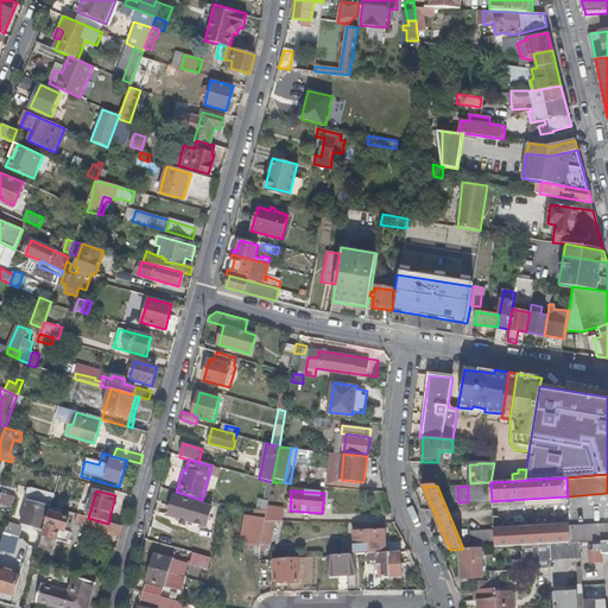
[(0,502),(12,506),(14,496),(0,492),(0,502)]
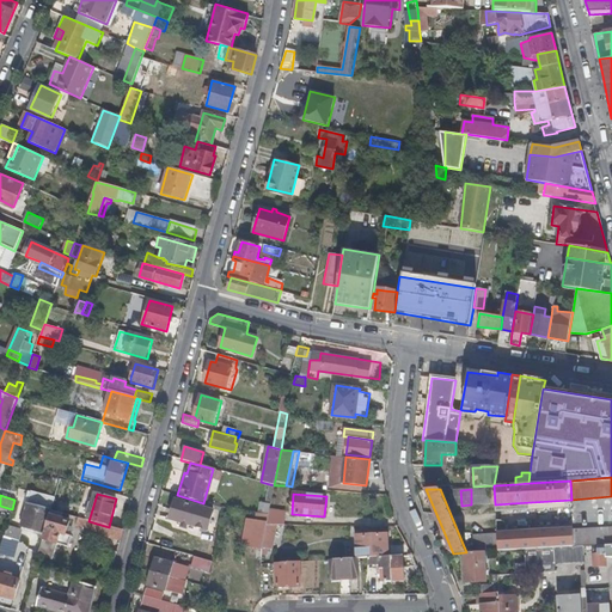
[(44,533),(50,510),(14,500),(12,509),(8,522),(44,533)]
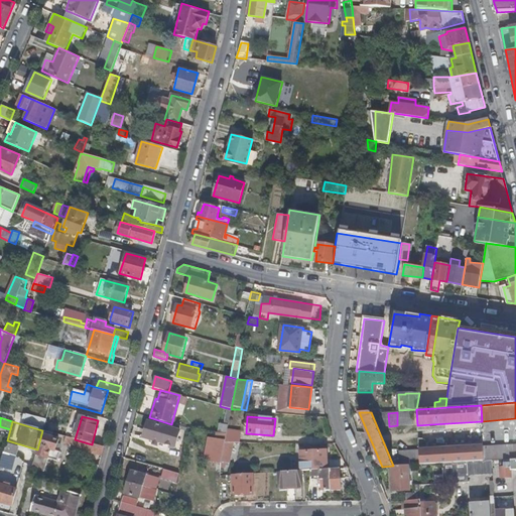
[(174,447),(179,430),(147,421),(142,438),(174,447)]
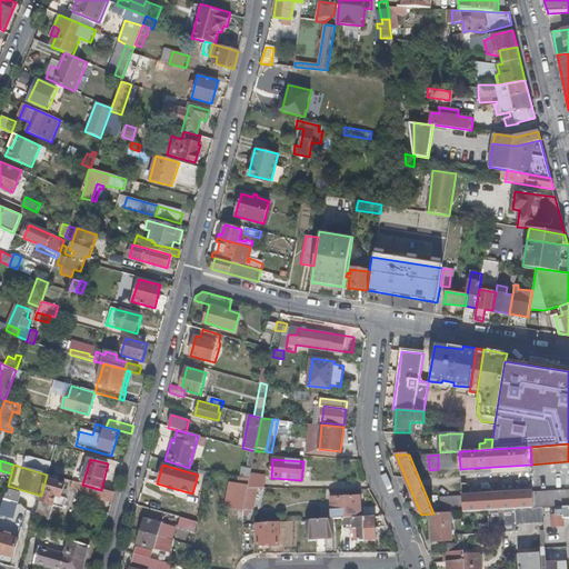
[(257,489),(262,489),(263,473),(250,473),(249,477),(247,489),(257,489)]
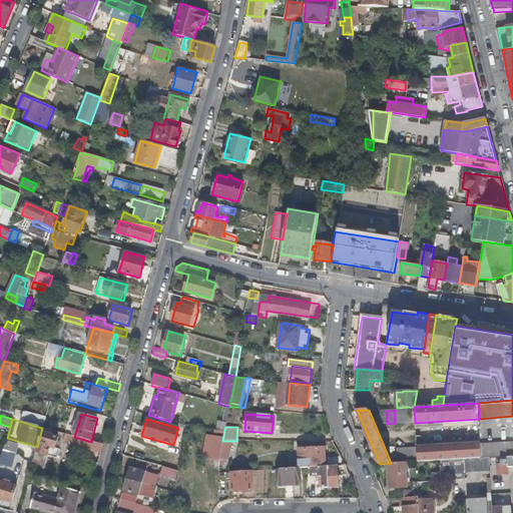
[(101,453),(103,445),(91,442),(74,437),(42,428),(37,447),(35,453),(48,456),(57,459),(60,450),(55,448),(57,441),(63,442),(63,440),(84,446),(83,449),(101,453)]
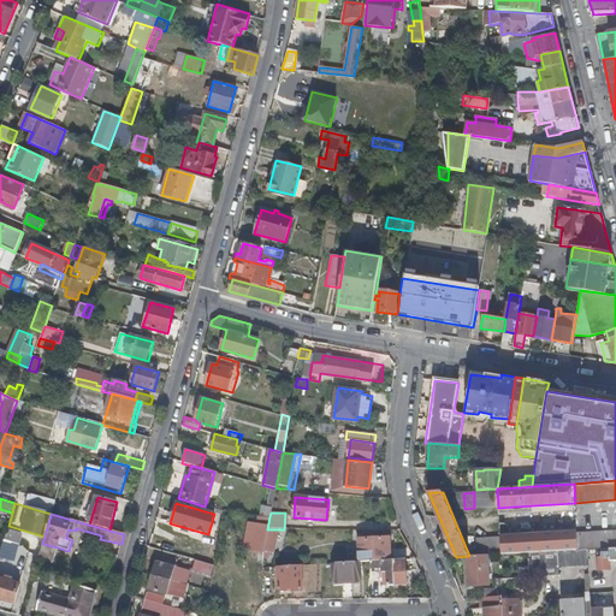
[(267,529),(270,516),(258,515),(256,522),(249,521),(244,548),(264,551),(264,550),(267,529)]
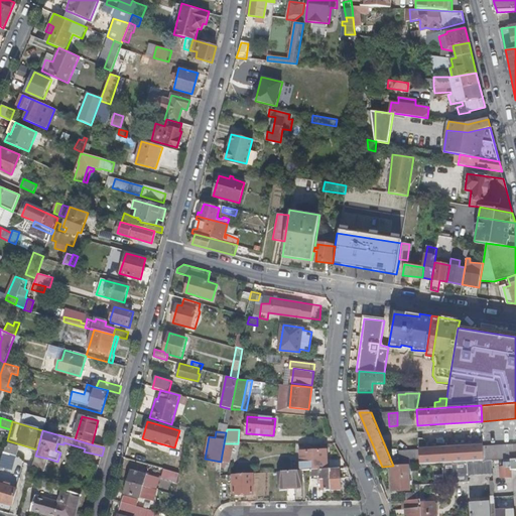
[(3,452),(16,456),(18,446),(6,442),(3,452)]
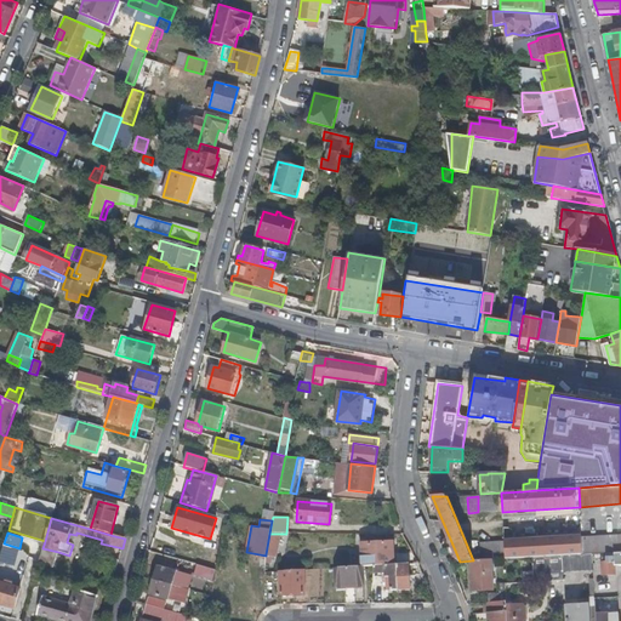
[(275,556),(280,534),(269,534),(266,554),(275,556)]
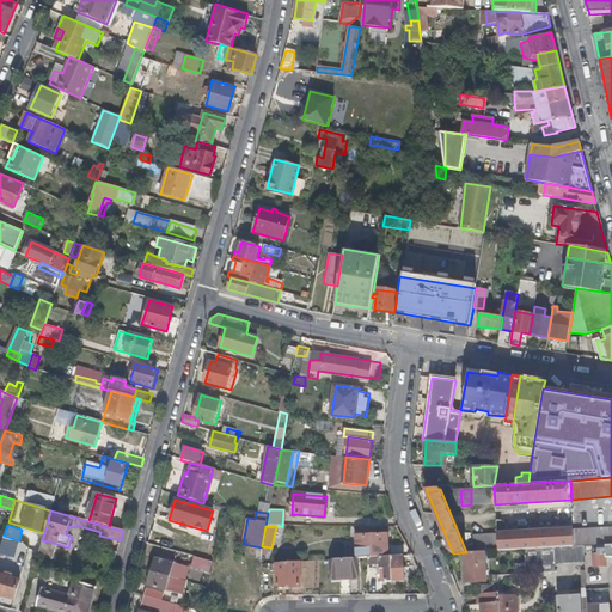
[(500,549),(611,542),(611,527),(499,532),(500,549)]
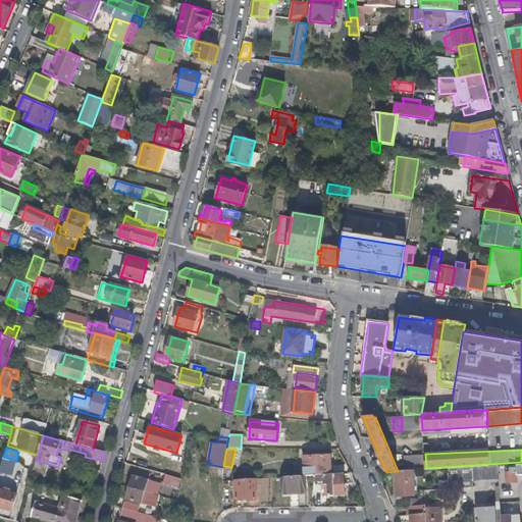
[(12,475),(16,461),(3,457),(0,467),(0,471),(6,473),(12,475)]
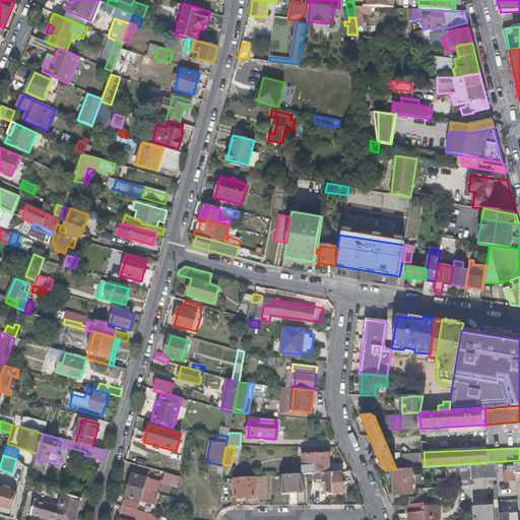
[(309,475),(330,473),(329,455),(304,456),(304,475),(309,475)]
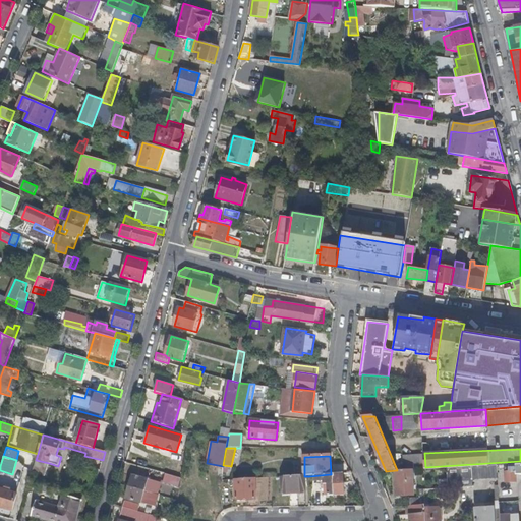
[(45,477),(49,463),(36,460),(33,469),(32,473),(45,477)]
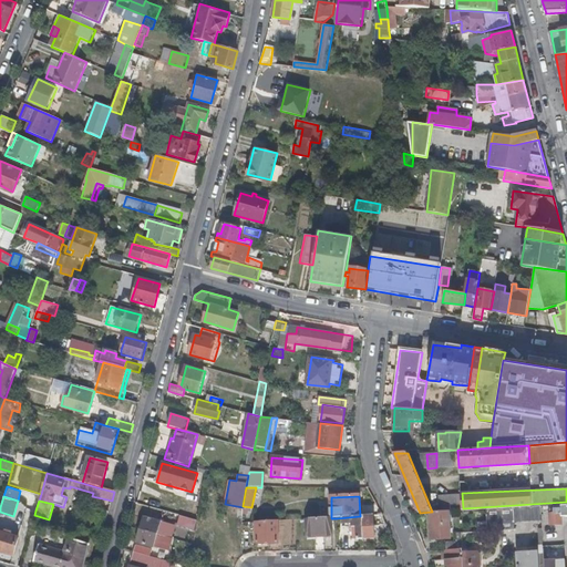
[(566,525),(566,504),(555,506),(556,509),(556,514),(552,514),(553,526),(566,525)]
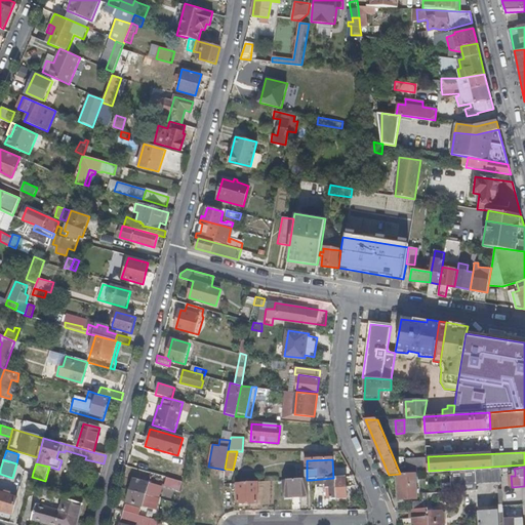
[(502,482),(502,469),(476,471),(477,483),(502,482)]
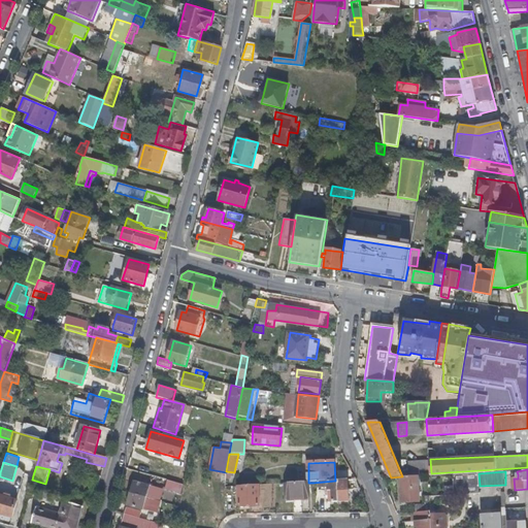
[(481,494),(480,486),(479,473),(454,474),(455,495),(481,494)]
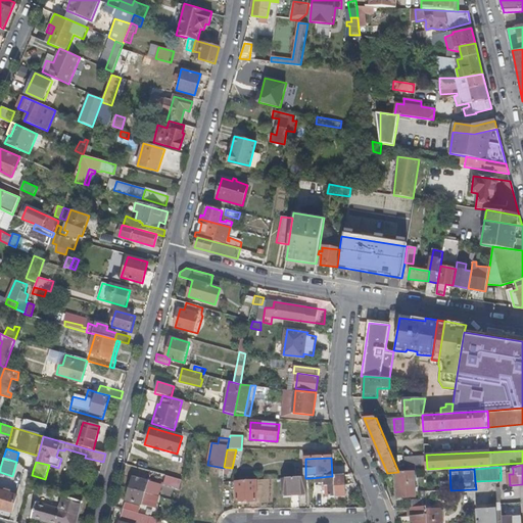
[(417,497),(416,472),(397,473),(398,498),(417,497)]
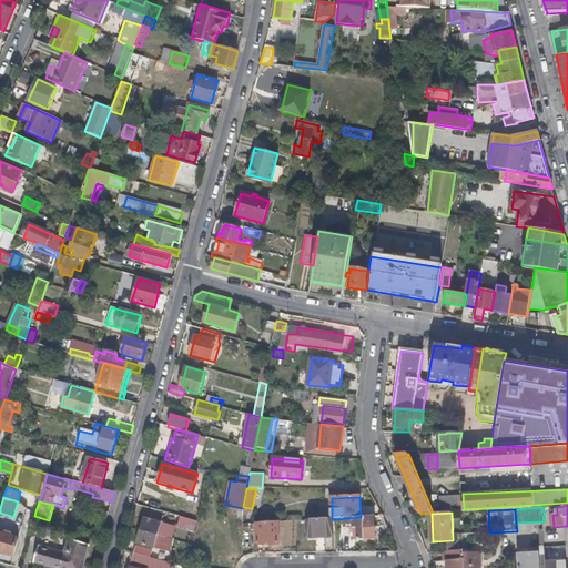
[(194,530),(196,521),(180,517),(178,526),(194,530)]
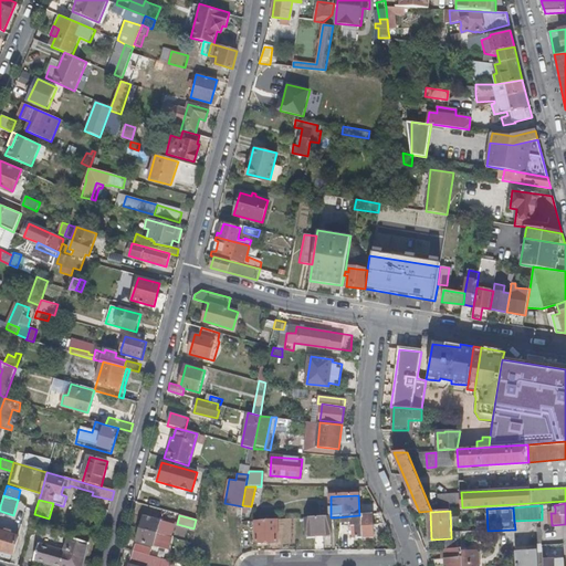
[(375,538),(374,515),(342,516),(343,524),(353,523),(353,527),(356,527),(357,540),(375,538)]
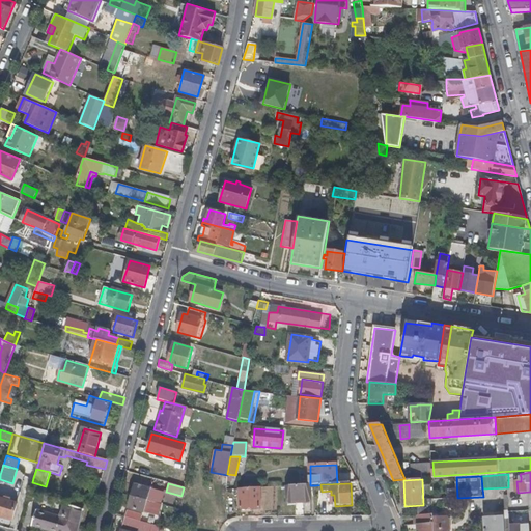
[(132,497),(162,505),(165,493),(135,484),(132,497)]
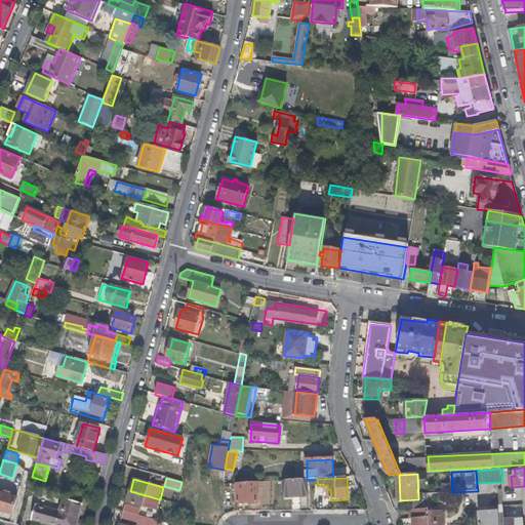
[(304,496),(303,480),(284,481),(284,497),(304,496)]
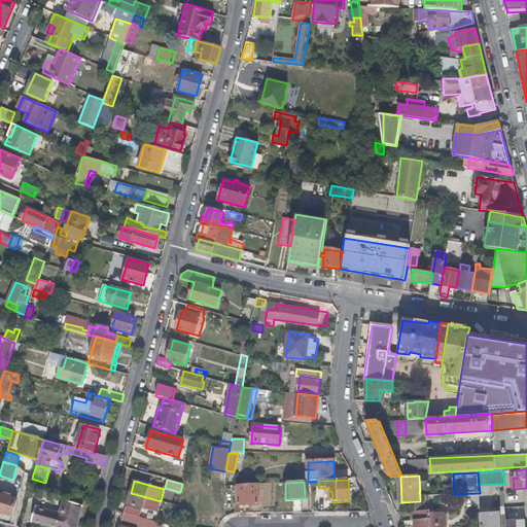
[(257,504),(257,485),(236,486),(236,494),(237,505),(257,504)]
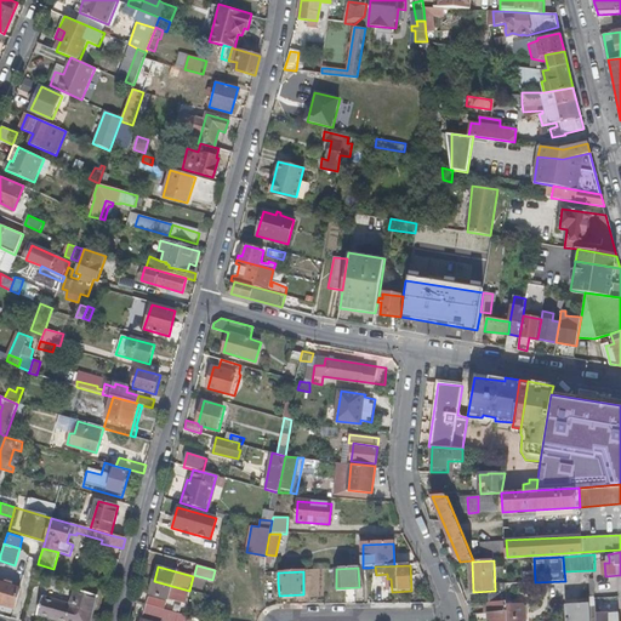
[(0,604),(15,609),(21,588),(12,586),(13,582),(10,581),(9,585),(0,581),(0,604)]
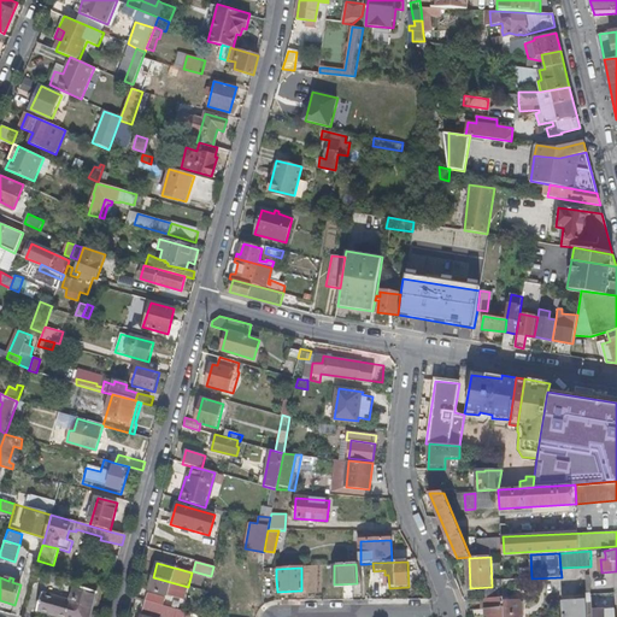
[(184,600),(188,587),(153,577),(151,577),(147,589),(184,600)]
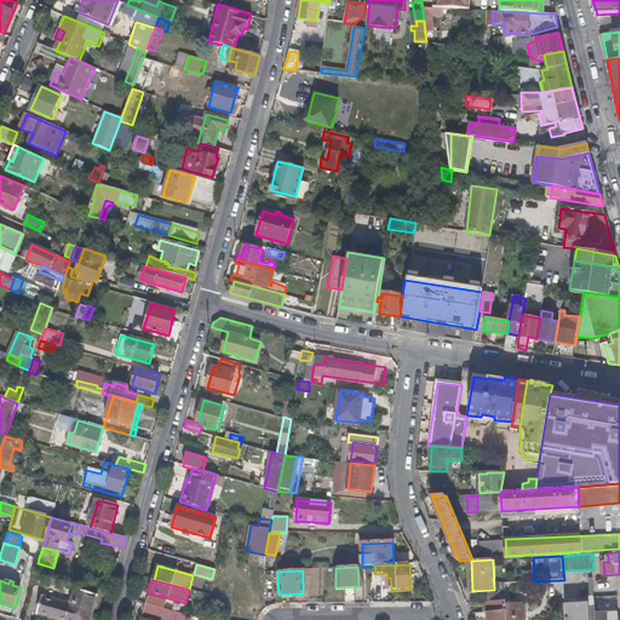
[(62,619),(89,619),(96,596),(46,581),(38,613),(62,619)]
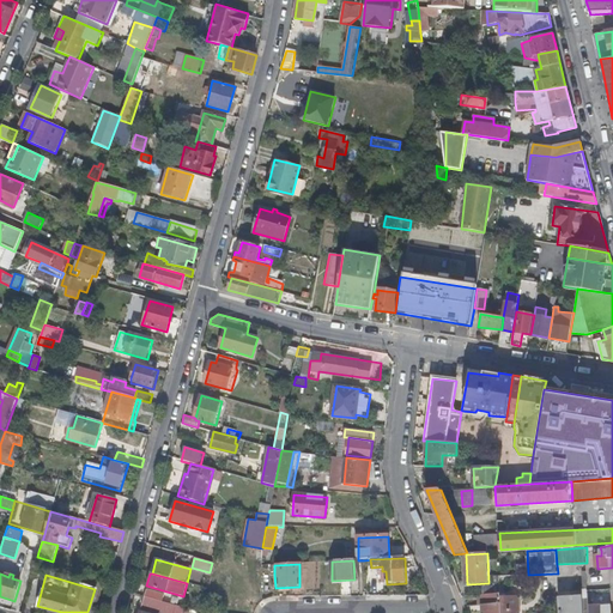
[(501,594),(499,576),(496,576),(496,587),(483,588),(484,595),(501,594)]
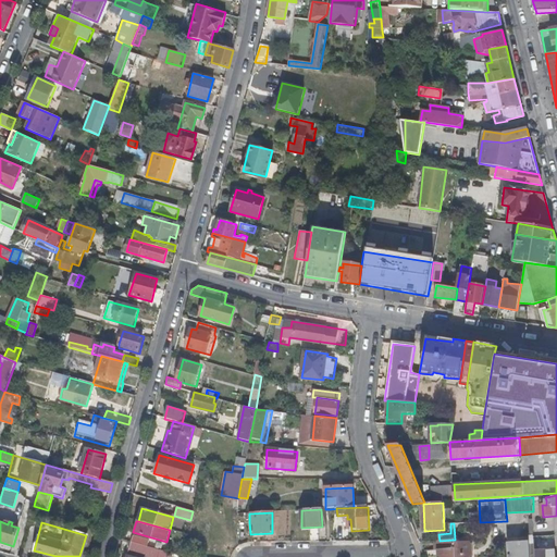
[(132,535),(131,542),(151,547),(152,541),(132,535)]
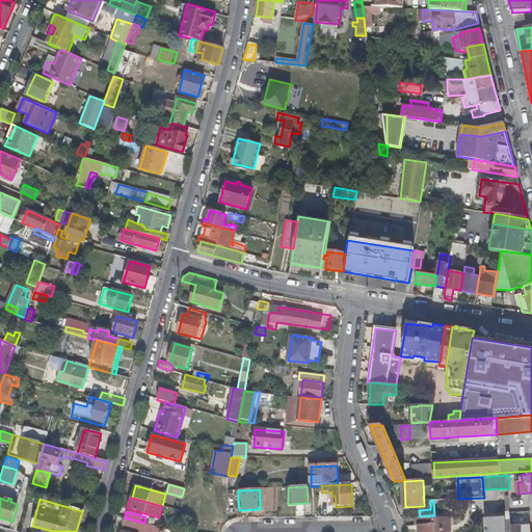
[(435,525),(434,515),(420,516),(415,516),(415,526),(418,526),(425,526),(435,525)]
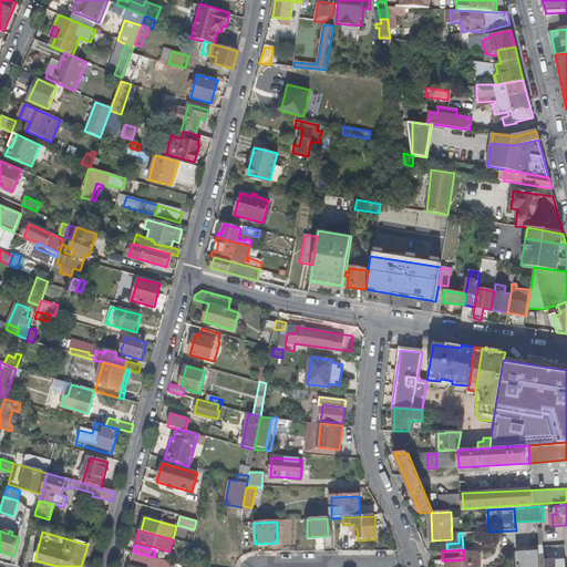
[(158,566),(175,566),(176,563),(154,557),(133,552),(131,559),(158,566)]
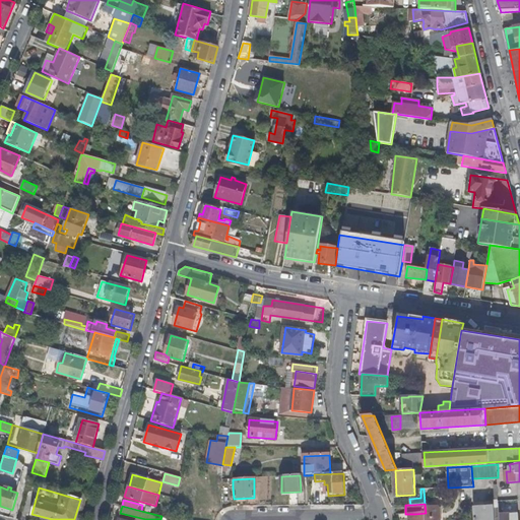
[(494,519),(494,508),(474,509),(474,512),(474,519),(494,519)]
